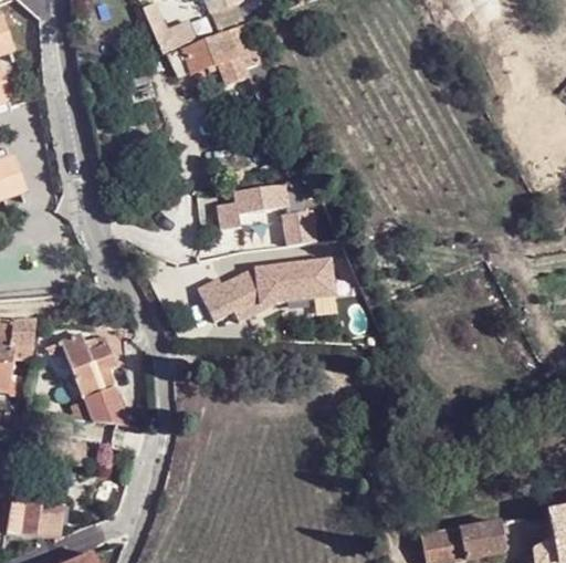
[(166,52),(167,52),(200,40),(191,19),(169,28),(157,0),(144,4),(166,52)]
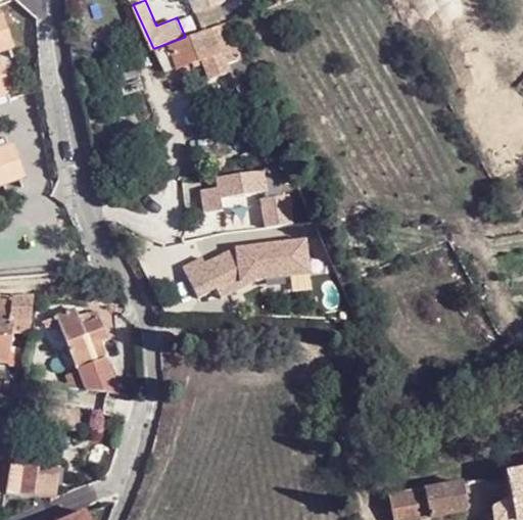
[(192,0),(196,8),(218,0),(192,0)]
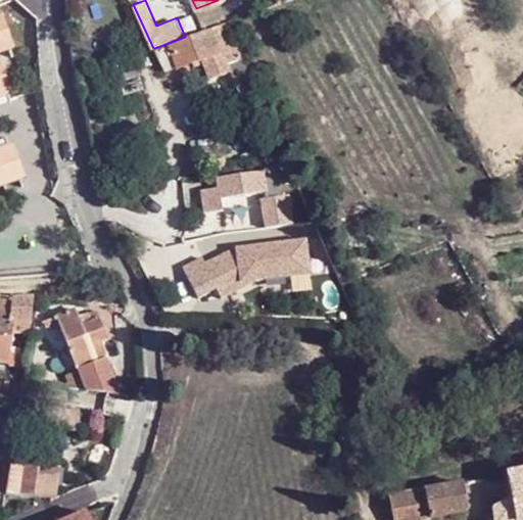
[(210,75),(231,66),(230,61),(242,56),(226,20),(185,37),(154,48),(164,66),(177,61),(179,64),(202,55),(210,75)]
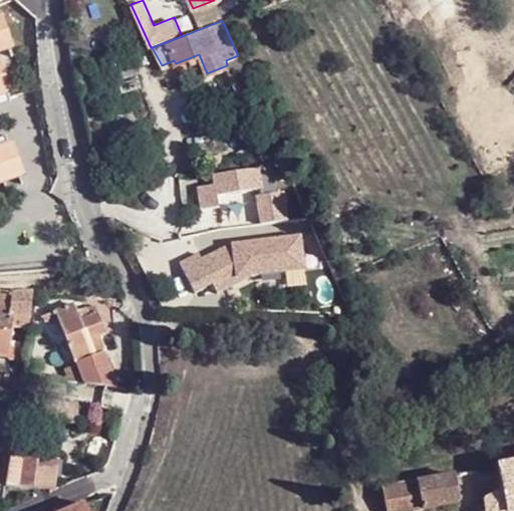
[(227,65),(231,72),(243,67),(238,55),(226,60),(227,65)]
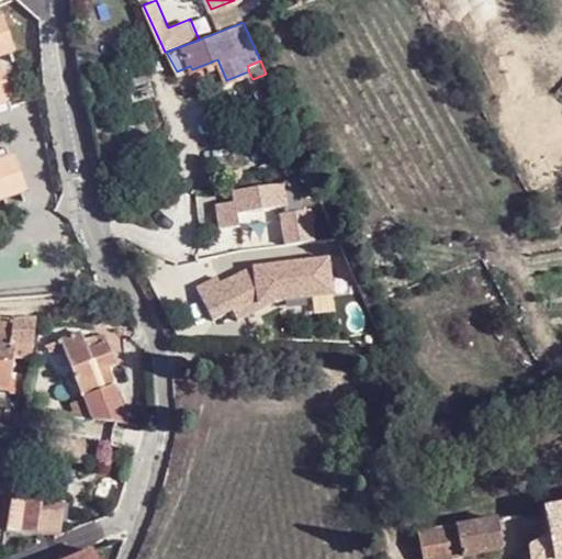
[(152,78),(148,63),(124,68),(128,85),(152,78)]
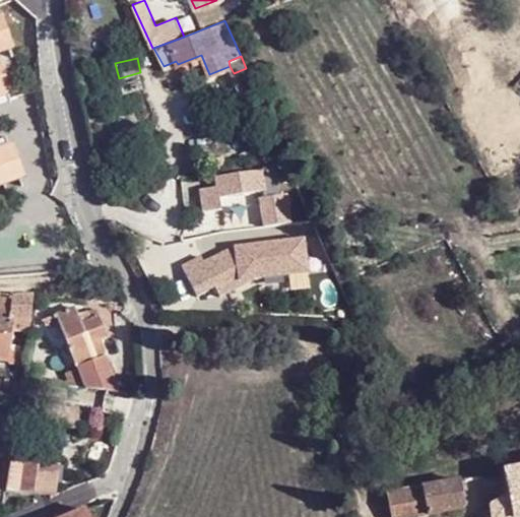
[(0,147),(0,182),(14,178),(2,146),(0,147)]
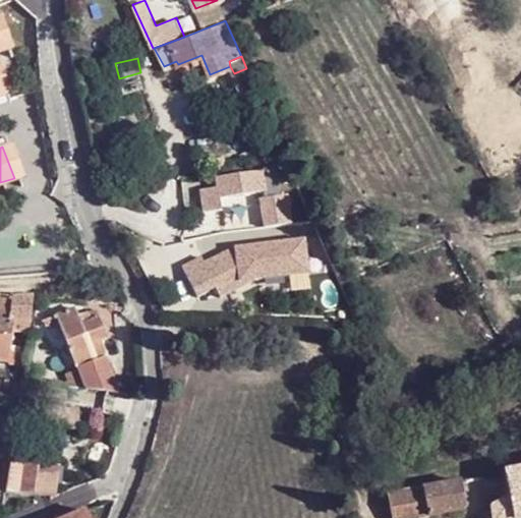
[(263,168),(220,175),(222,194),(266,187),(263,168)]
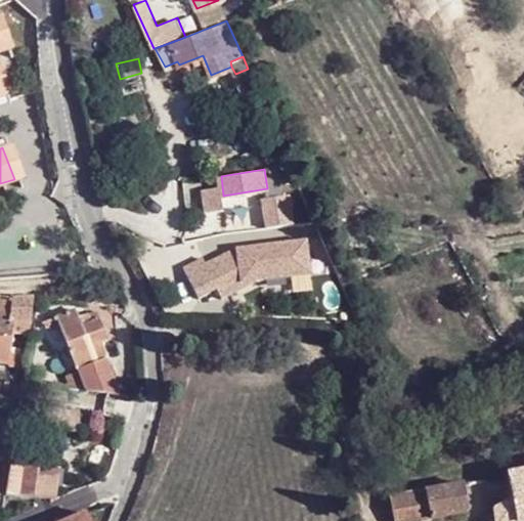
[(14,179),(0,183),(0,196),(16,190),(14,179)]
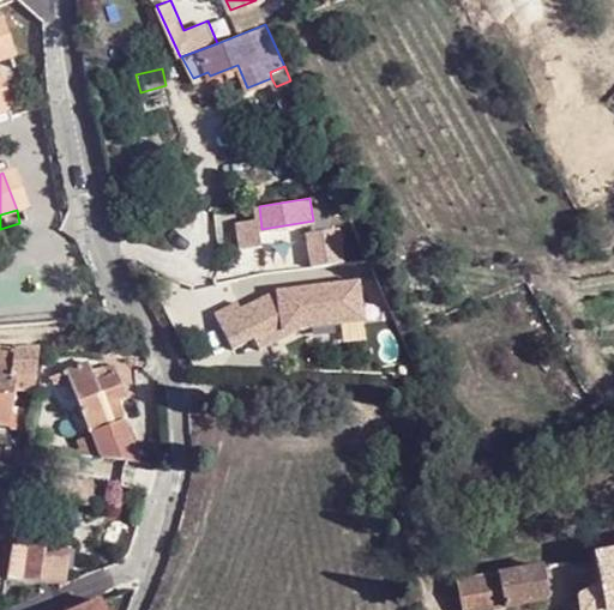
[(360,278),(217,300),(224,344),(367,322),(360,278)]
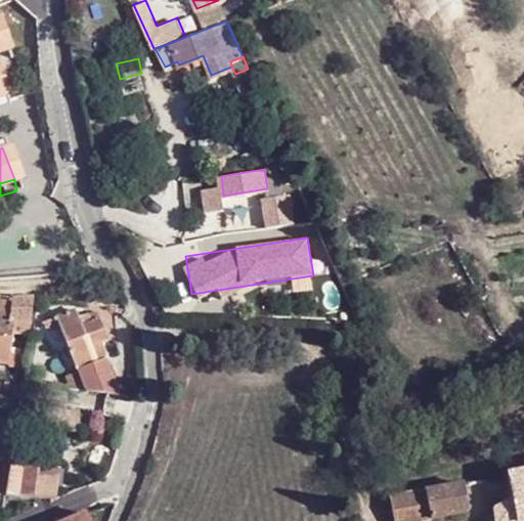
[(0,357),(11,358),(15,328),(30,329),(34,294),(19,295),(0,293),(0,357)]
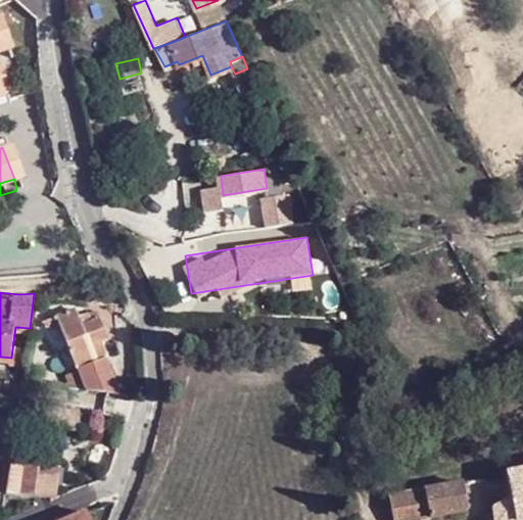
[(82,366),(86,378),(89,387),(117,389),(110,370),(104,355),(106,353),(101,340),(105,338),(98,317),(89,319),(86,311),(78,314),(76,306),(55,314),(76,369),(82,366)]
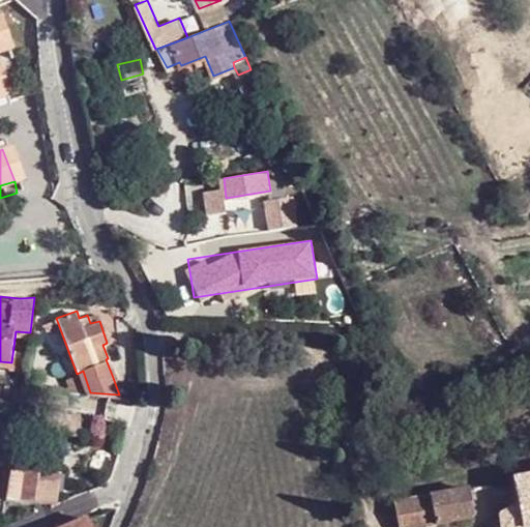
[(18,500),(54,503),(58,473),(22,468),(18,500)]
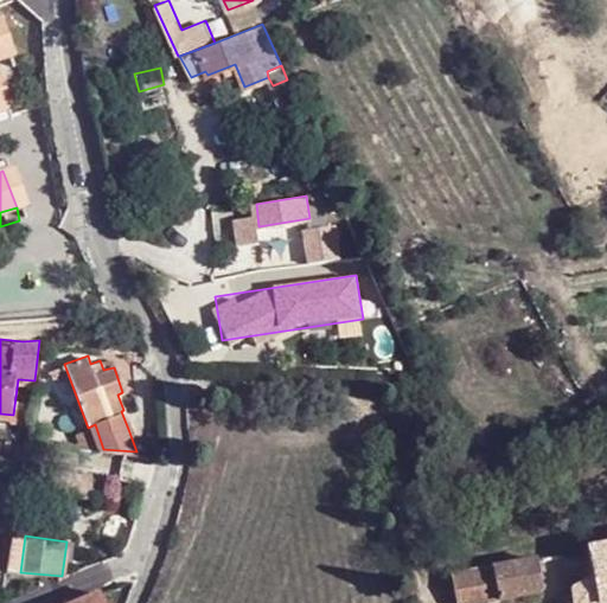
[(606,541),(588,546),(594,578),(570,583),(574,602),(579,602),(599,600),(606,597),(606,541)]
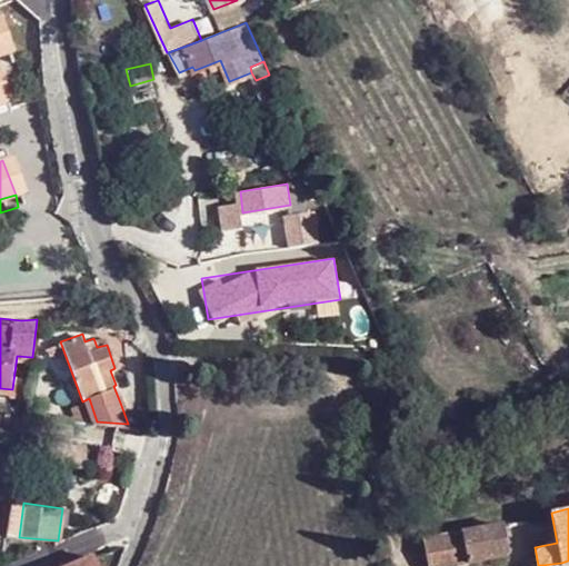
[(505,522),(425,537),(429,565),(446,565),(506,554),(510,548),(505,522)]
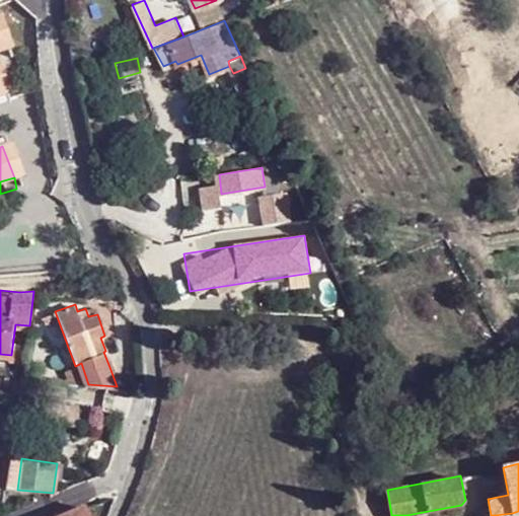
[(88,515),(85,507),(64,515),(88,515)]
